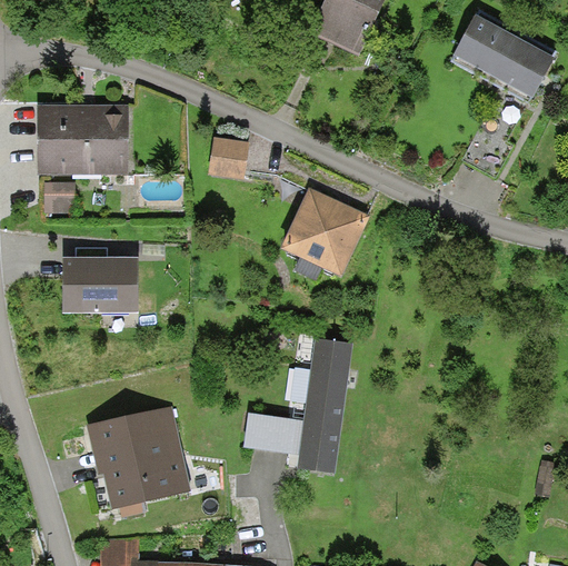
[(324,0),(309,33),(358,56),(374,20),(382,0),(324,0)]
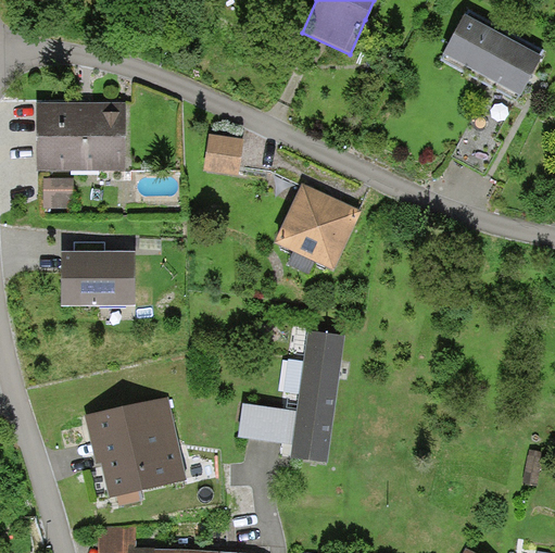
[(465,13),(443,53),(520,95),(531,75),(542,55),(465,13)]
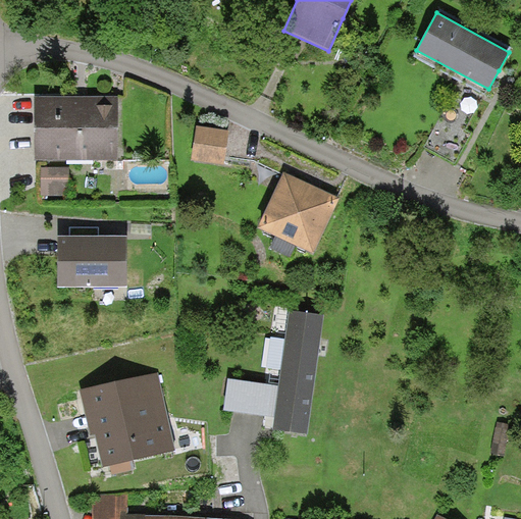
[(34,95),(34,160),(117,159),(117,95),(82,95),(34,95)]
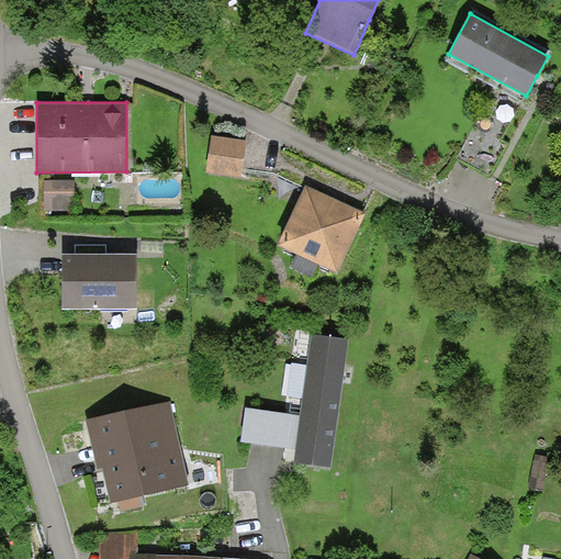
[(211,134),(205,172),(239,177),(246,138),(211,134)]
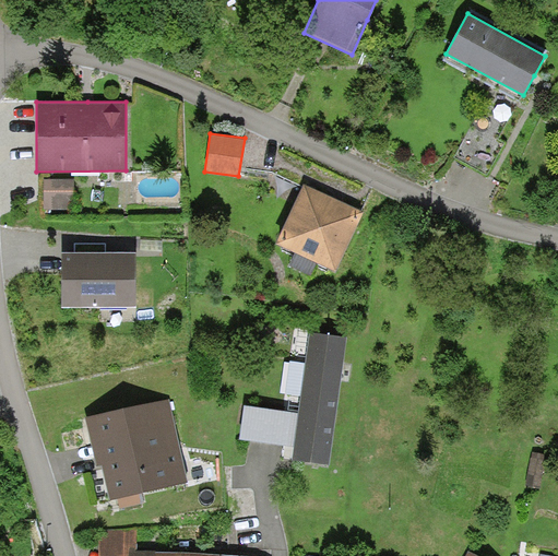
[(44,178),(44,208),(73,208),(73,178),(44,178)]
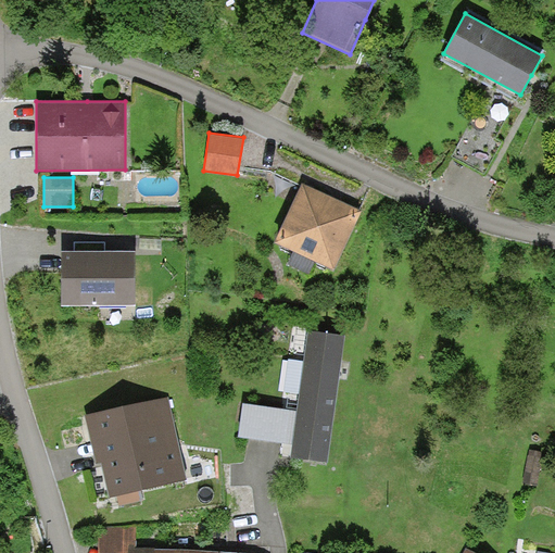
[(331,197),(302,183),(274,242),(333,271),(362,211),(331,197)]
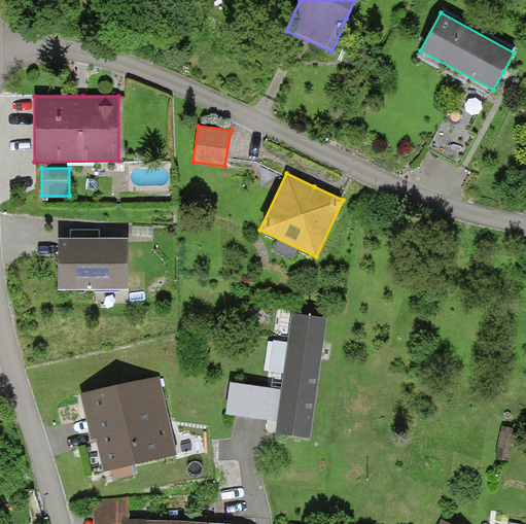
[(70,228),(70,238),(81,238),(99,239),(99,228),(70,228)]
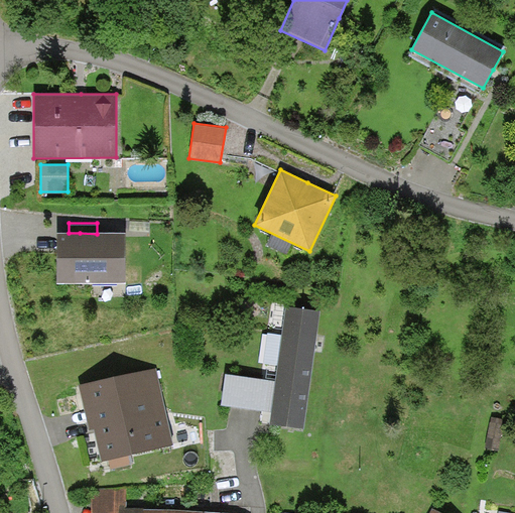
[(125,283),(125,234),(97,234),(80,233),(69,233),(56,233),(56,283),(125,283)]
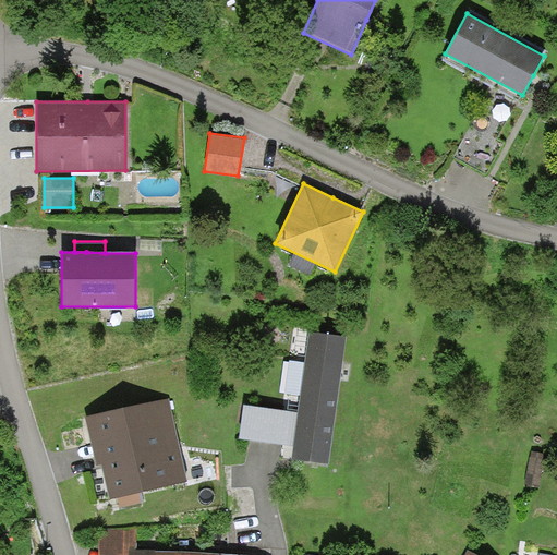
[(346,336),(309,330),(304,361),(300,394),(298,411),(295,430),(293,445),(291,459),(327,465),(346,336)]
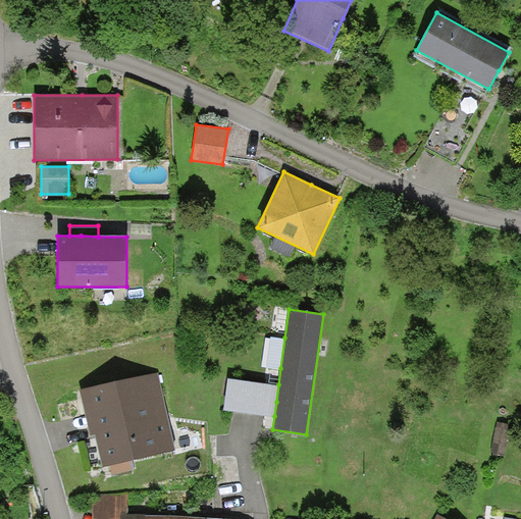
[(280,368),(284,338),(269,335),(266,366),(280,368)]
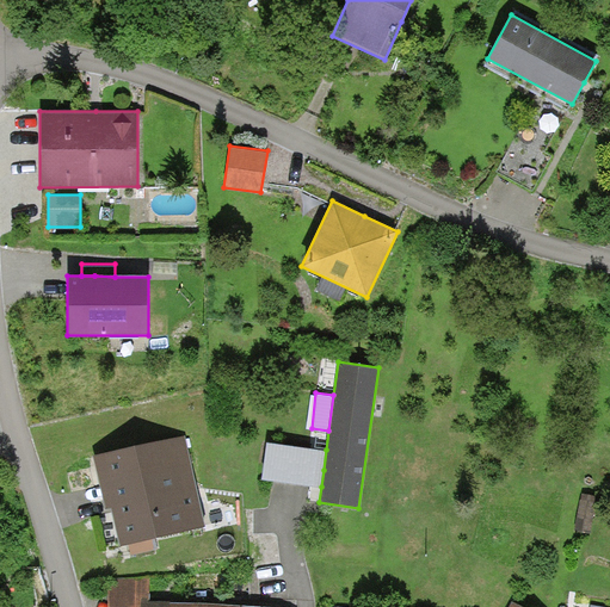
[(185,434),(92,456),(103,502),(104,507),(110,506),(119,546),(205,526),(185,434)]
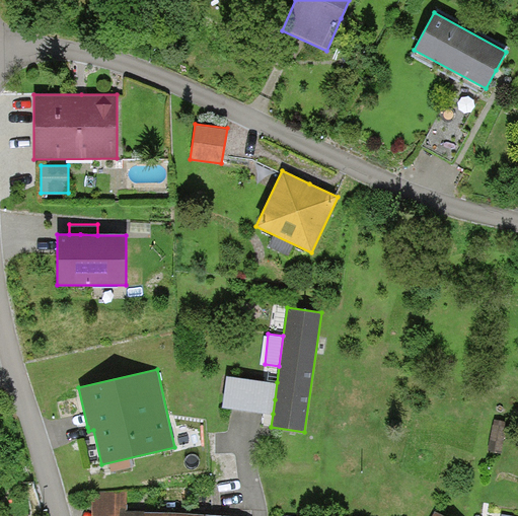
[(275,399),(277,382),(226,376),(222,408),(273,414),(275,399)]
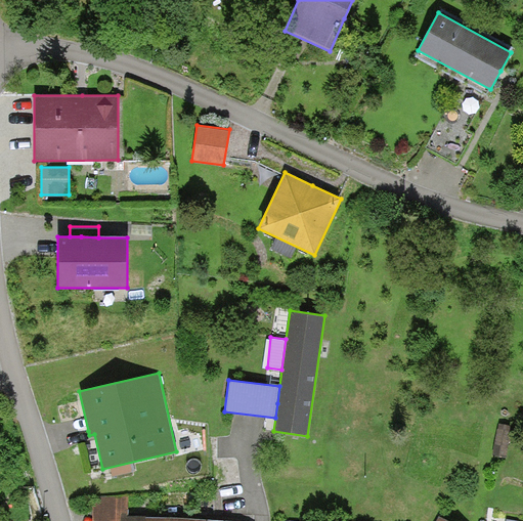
[(498,422),(493,452),(505,453),(509,424),(498,422)]
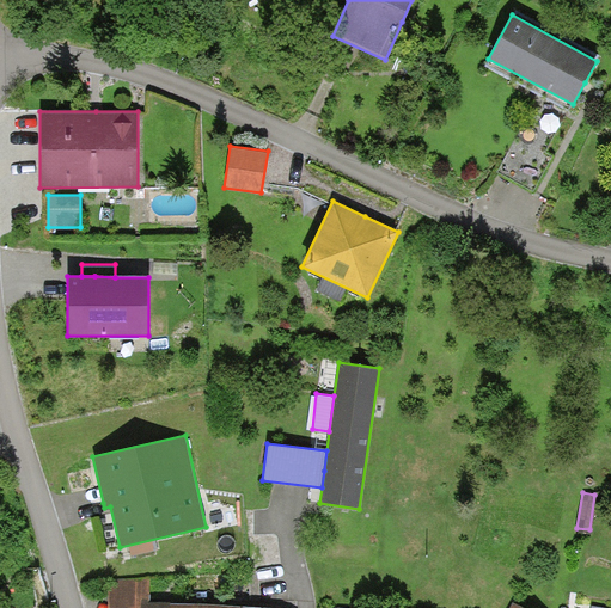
[(140,607),(141,601),(148,601),(150,575),(108,578),(108,607),(140,607)]
